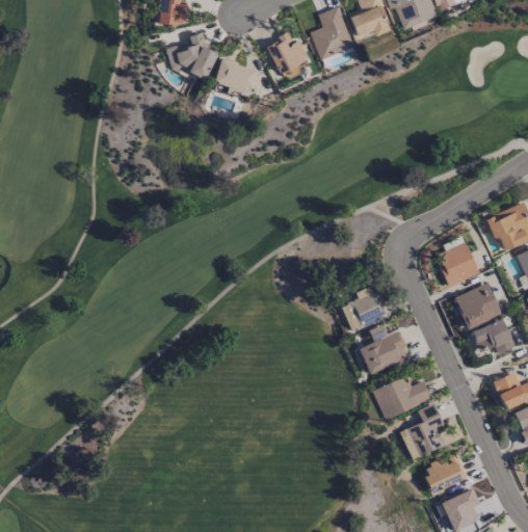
[(185,0),(161,0),(160,23),(184,26),(186,3),(185,0)]
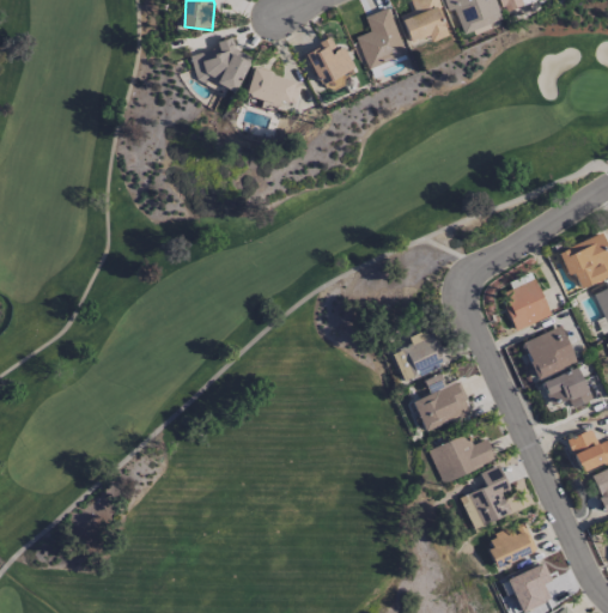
[(450,36),(439,8),(443,7),(441,0),(412,0),(417,11),(402,16),(412,43),(431,36),(433,42),(450,36)]
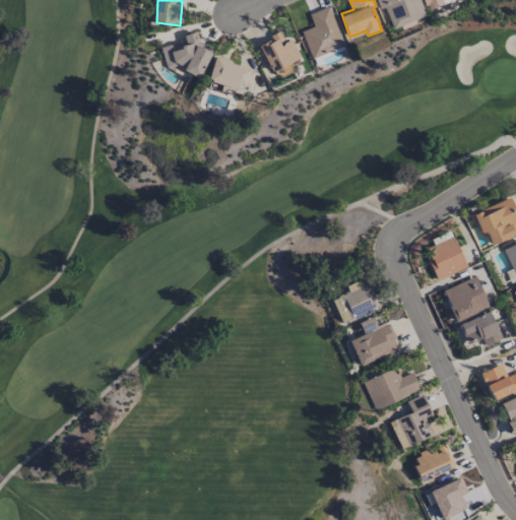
[(395,28),(428,16),(422,0),(378,0),(382,11),(388,9),(395,28)]
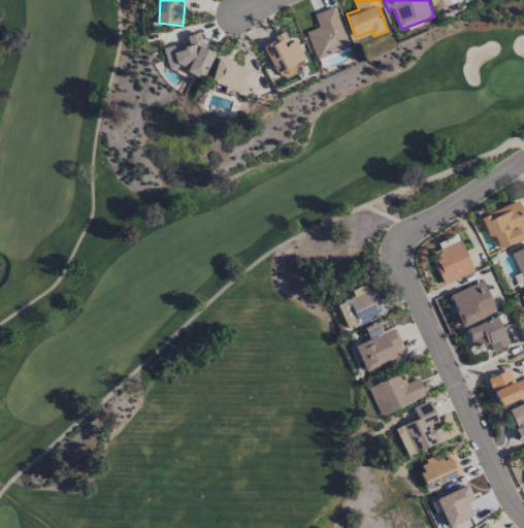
[(431,0),(436,11),(465,0),(431,0)]
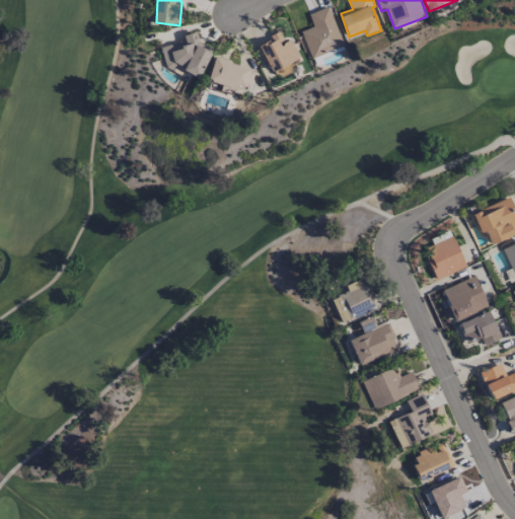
[(346,47),(330,6),(310,14),(315,26),(303,31),(313,58),(346,47)]
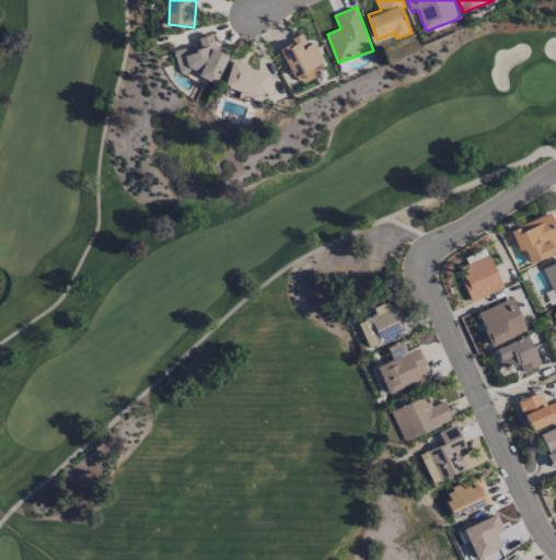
[(217,84),(232,53),(213,43),(215,39),(205,35),(196,51),(185,46),(174,69),(189,77),(192,72),(217,84)]
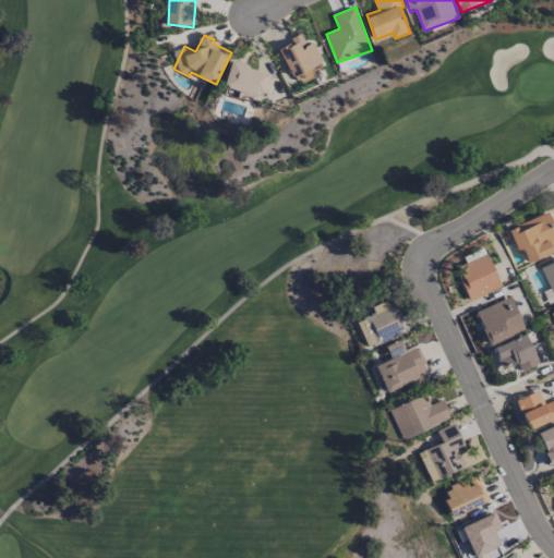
[(315,43),(308,46),(303,36),(278,47),(292,79),(325,63),(315,43)]
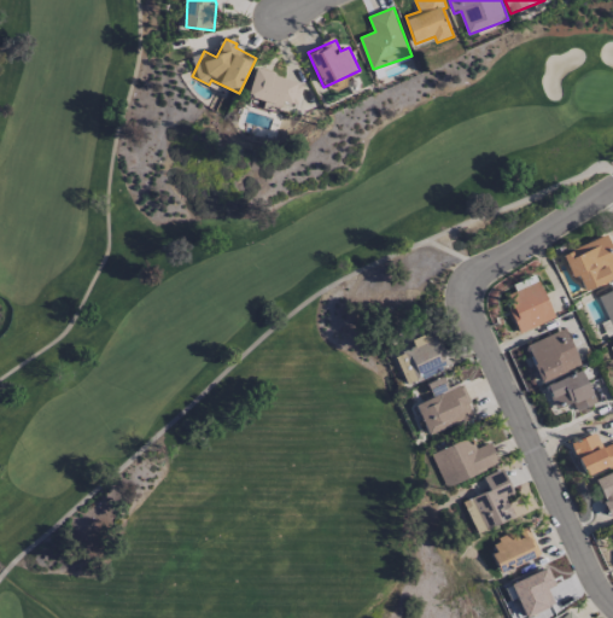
[(305,82),(255,70),(249,95),(264,99),(262,109),(281,114),(284,101),(299,106),(305,82)]
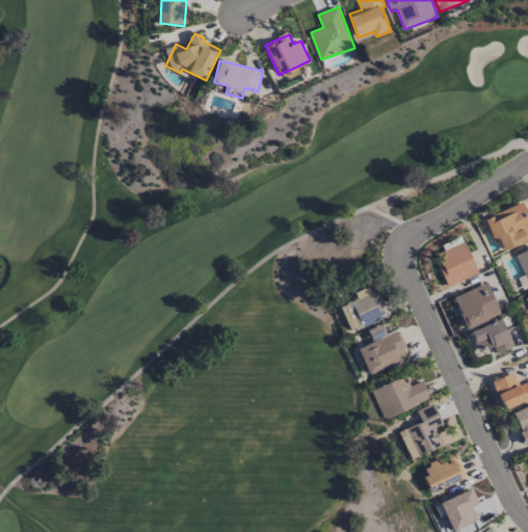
[(485,218),(494,240),(499,238),(504,250),(527,240),(527,210),(524,202),(485,218)]
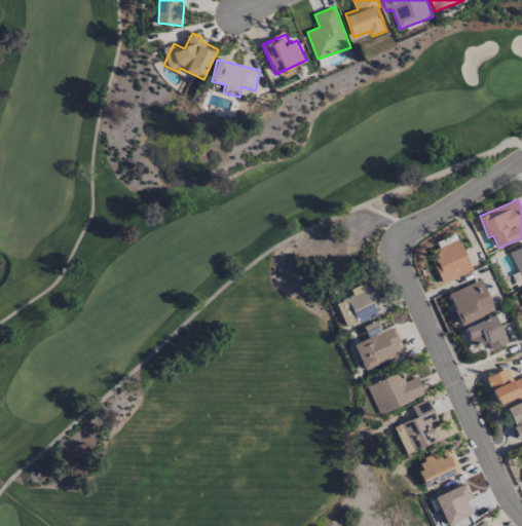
[(474,270),(459,239),(430,253),(444,284),(474,270)]
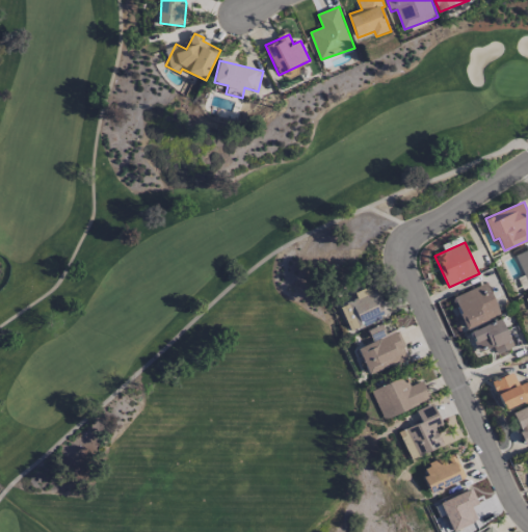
[(527,249),(519,253),(527,280),(527,249)]
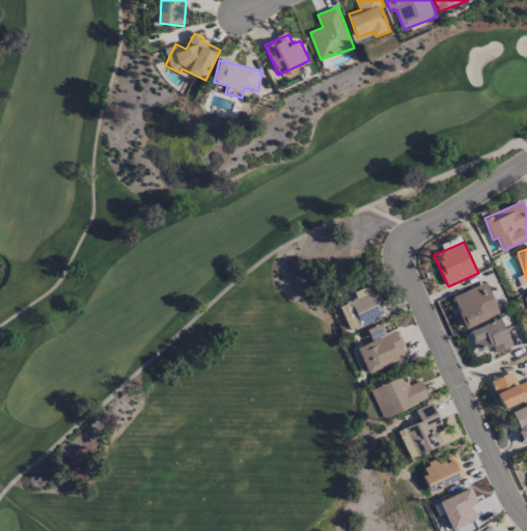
[(466,329),(500,313),(488,282),(452,297),(466,329)]
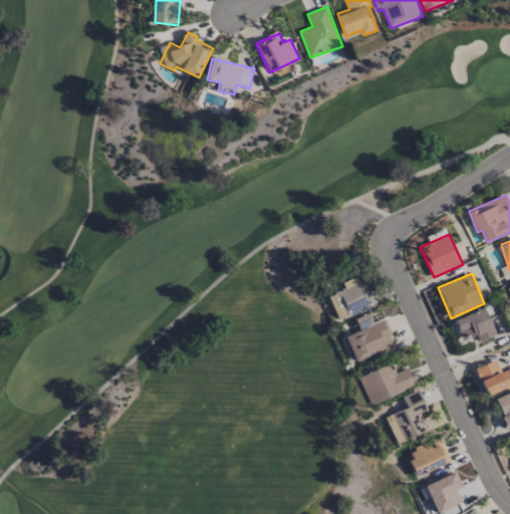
[(377,305),(366,280),(338,292),(348,317),(377,305)]
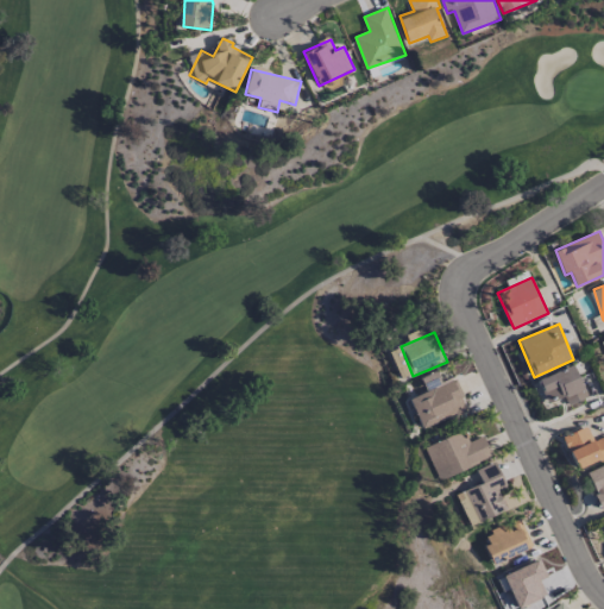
[(568,406),(587,399),(574,365),(539,380),(547,405),(566,397),(568,406)]
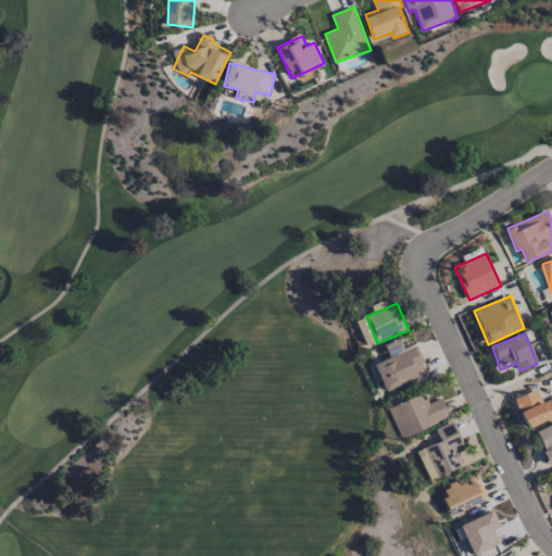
[(551,399),(544,403),(538,389),(515,399),(528,429),(551,419),(551,399)]
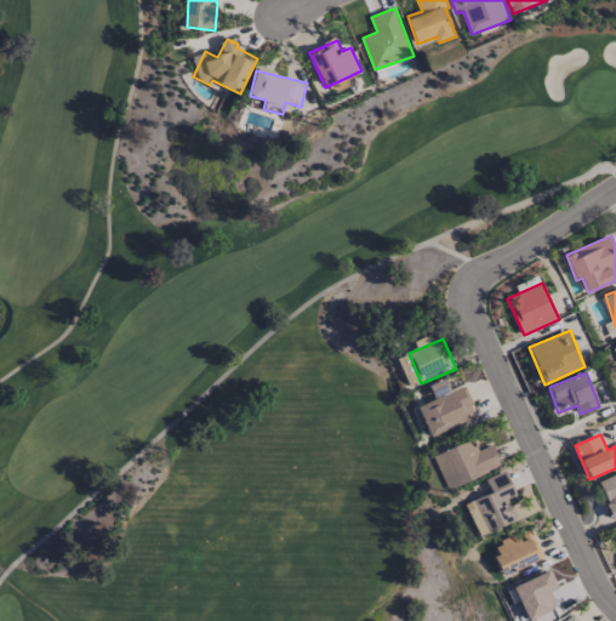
[(450,489),(505,467),(495,445),(480,451),(475,439),(435,455),(450,489)]
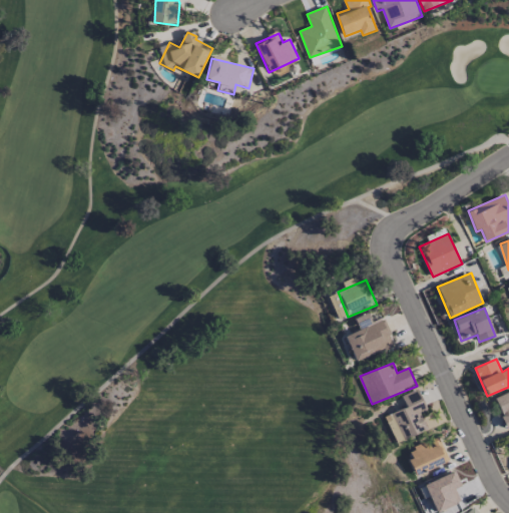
[(428,431),(422,413),(428,411),(420,389),(403,395),(408,408),(387,415),(397,442),(428,431)]
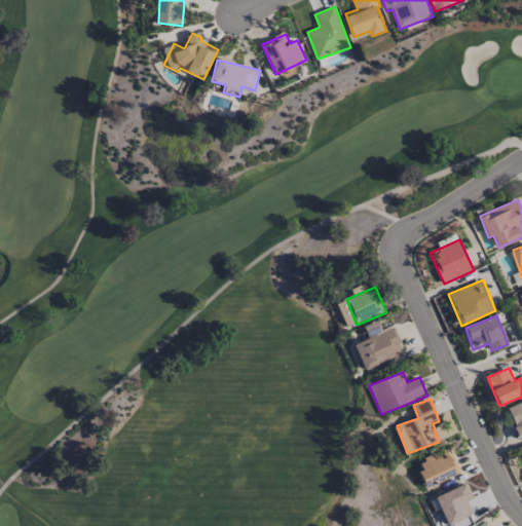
[(521,441),(521,402),(508,409),(521,441)]
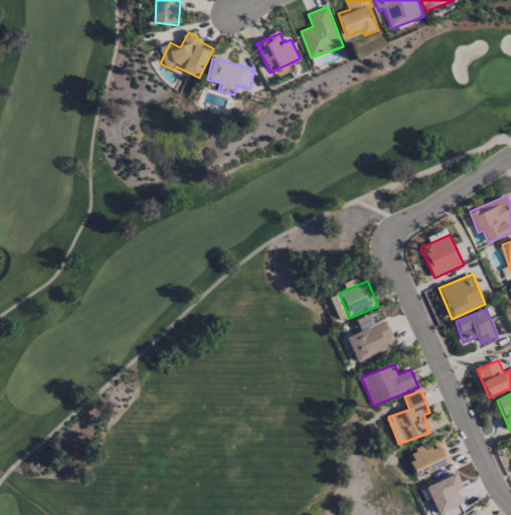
[(409,451),(417,477),(452,466),(444,440),(409,451)]
